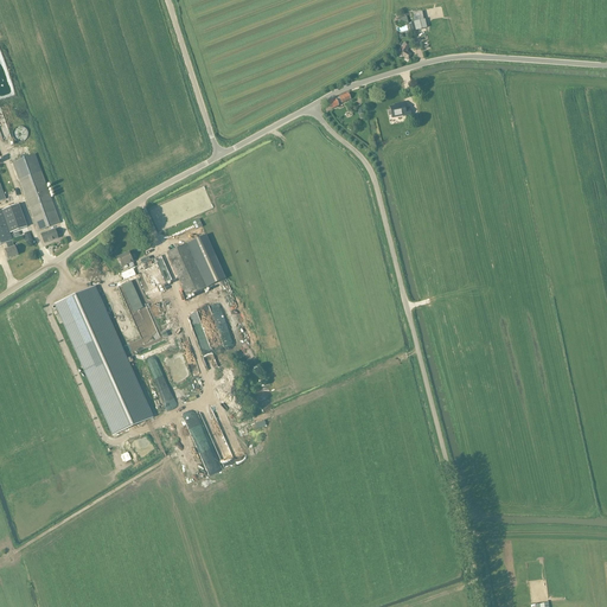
[(414,23),(416,31),(426,29),(425,20),(414,23)]
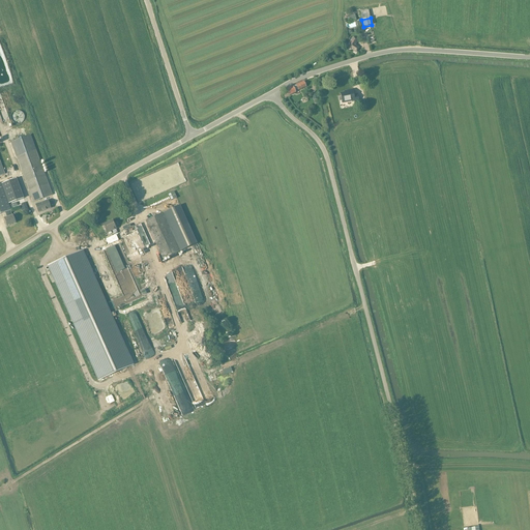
[(355,46),(357,40),(353,37),(347,48),(352,51),(352,50),(356,52),(359,48),(355,46)]
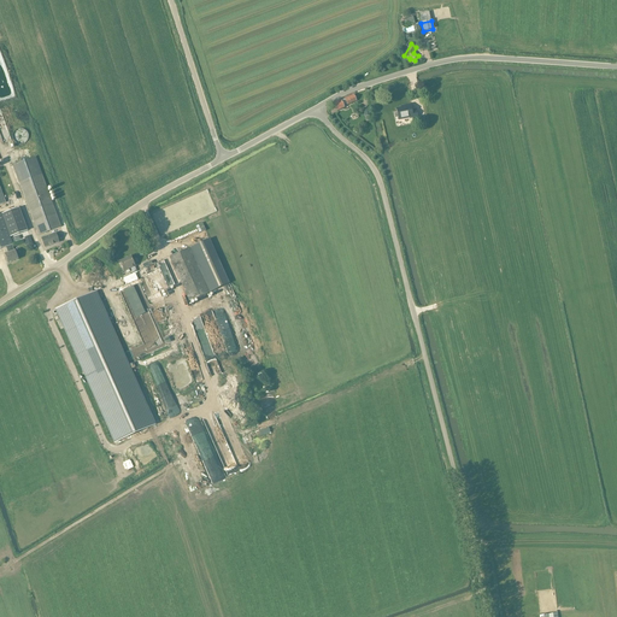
[(353,95),(334,104),(338,111),(344,107),(344,106),(347,104),(347,105),(356,101),(353,95)]
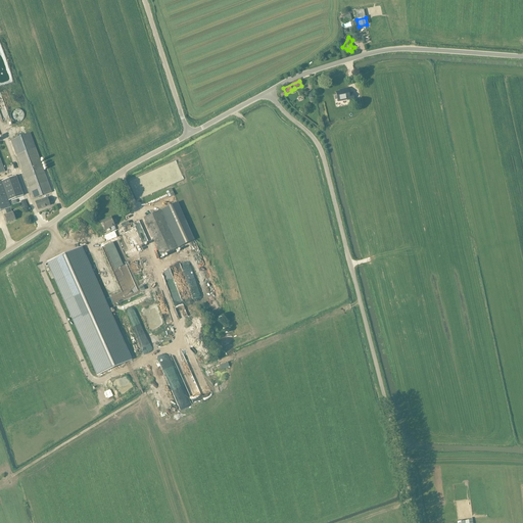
[(338,101),(349,99),(350,100),(354,99),(353,94),(349,95),(348,89),(343,90),(344,91),(336,93),(337,95),(334,96),(335,100),(338,100),(338,101)]
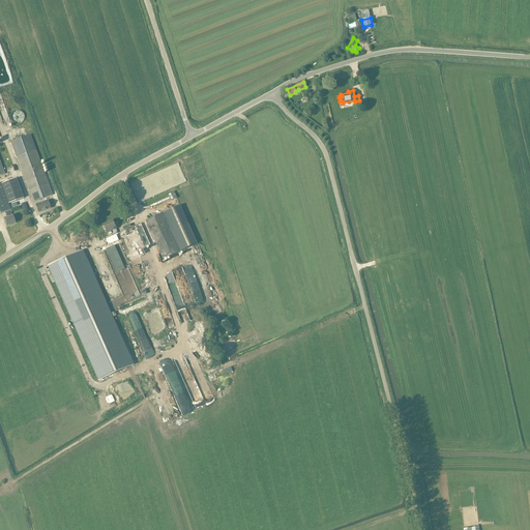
[(18,109),(12,116),(15,118),(13,119),(20,124),(26,115),(18,109)]
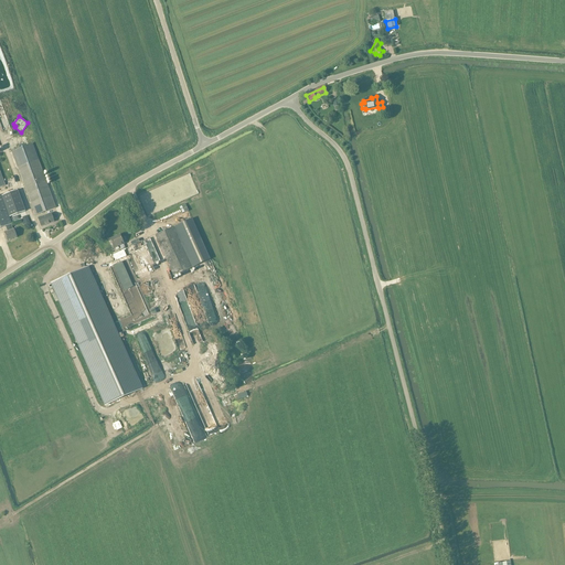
[(12,151),(35,215),(56,208),(33,144),(12,151)]
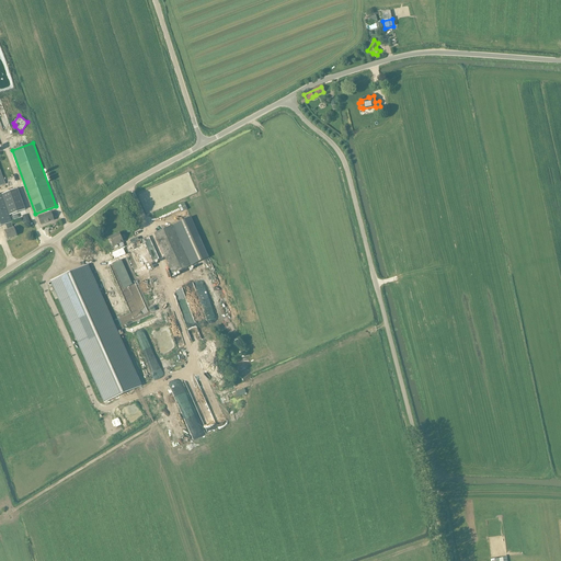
[(18,190),(1,195),(9,216),(25,210),(18,190)]
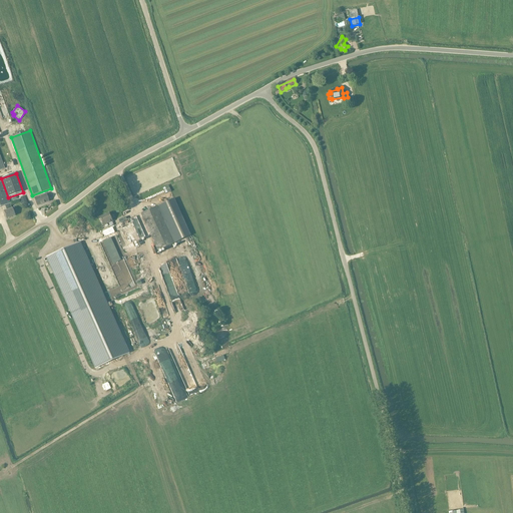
[(12,208),(12,209),(10,203),(11,203),(8,197),(1,178),(1,176),(0,176),(0,206),(5,205),(7,210),(4,211),(7,218),(15,215),(12,208)]
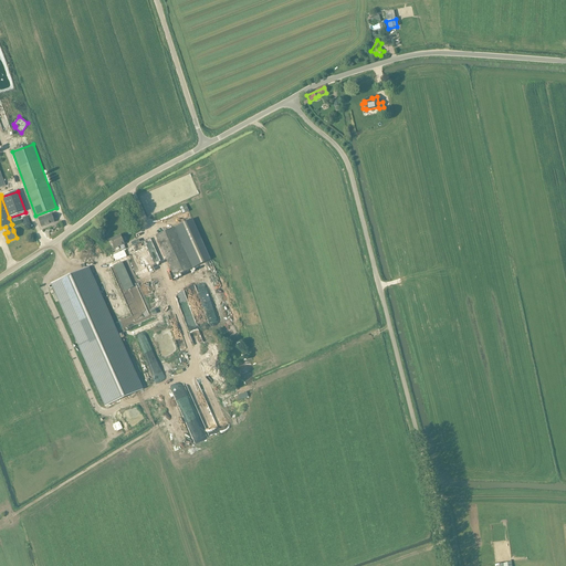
[(188,205),(181,207),(184,213),(190,211),(188,205)]
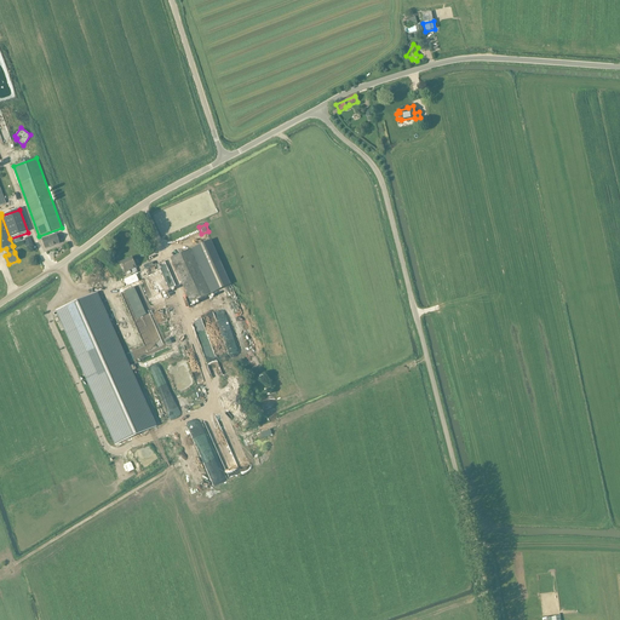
[(42,240),(45,248),(59,244),(56,235),(42,240)]
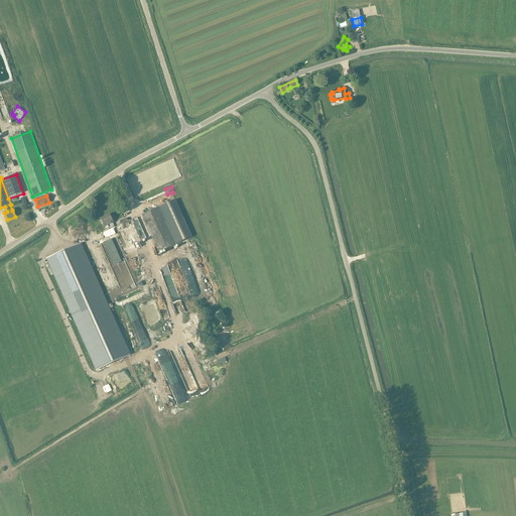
[(159,252),(191,238),(192,237),(175,201),(142,216),(159,252)]
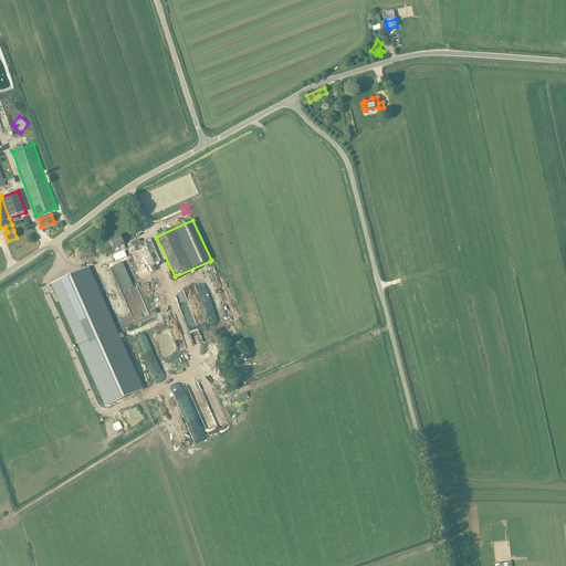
[(119,247),(122,252),(126,250),(124,244),(121,237),(111,240),(114,249),(119,247)]
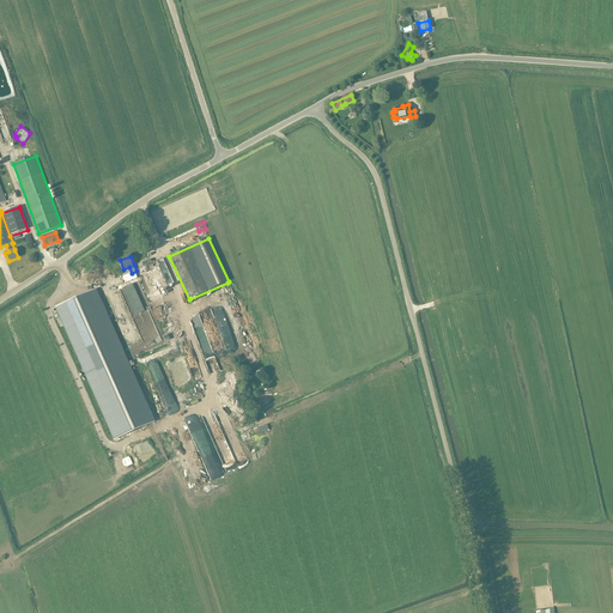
[(174,284),(163,260),(123,277),(126,283),(119,286),(165,390),(200,375),(162,290),(174,284)]
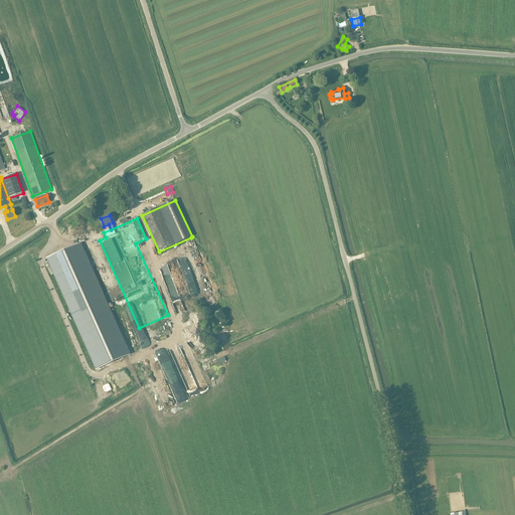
[(127,353),(80,241),(48,255),(94,365),(127,353)]
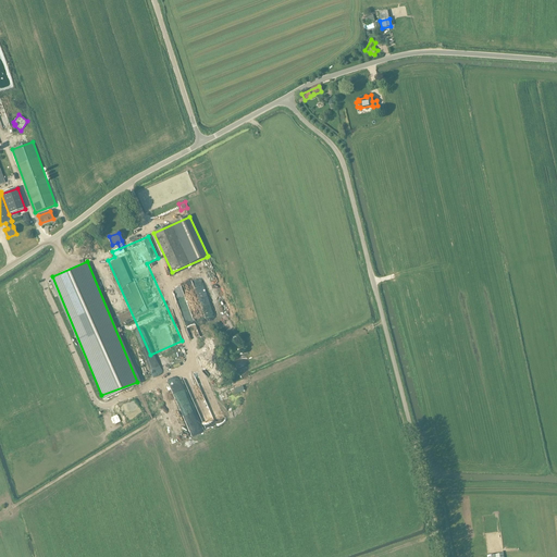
[(202,276),(194,280),(206,319),(215,317),(202,276)]
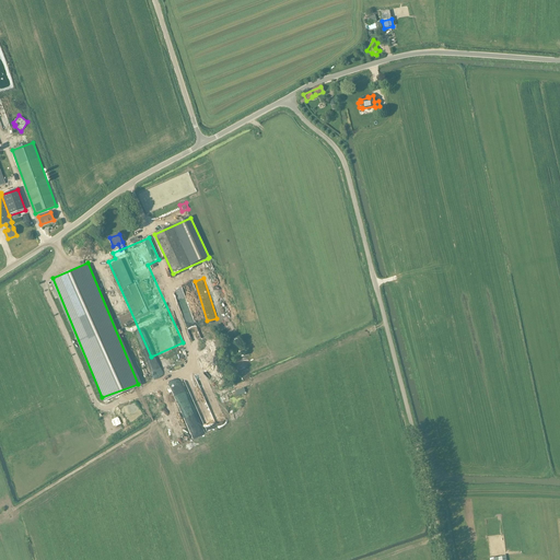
[(187,388),(174,394),(194,436),(206,431),(202,422),(187,388)]
